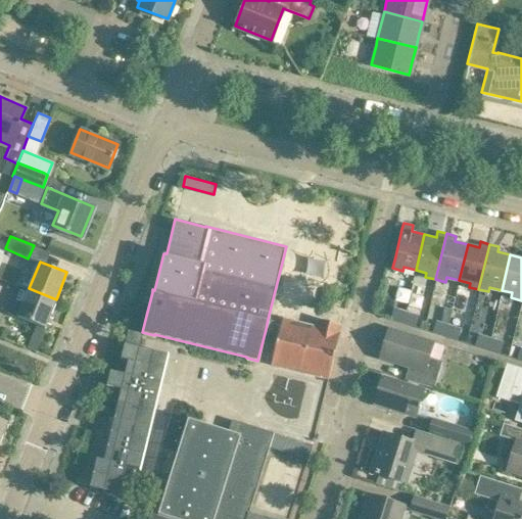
[(11,299),(7,311),(36,323),(45,326),(56,299),(29,288),(17,284),(15,283),(9,297),(11,299)]
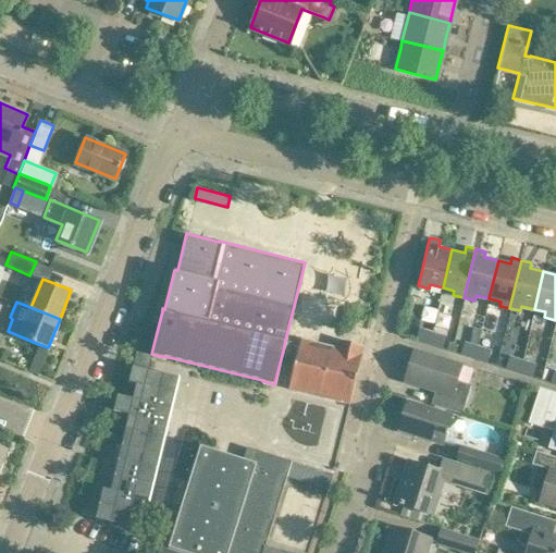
[(428,342),(432,330),(419,326),(415,338),(428,342)]
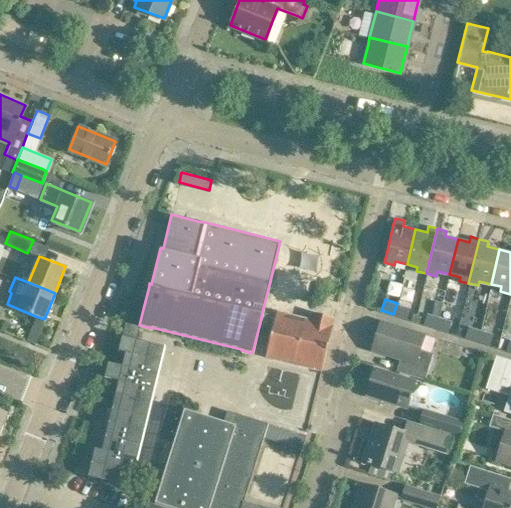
[(434,300),(431,314),(438,316),(442,302),(434,300)]
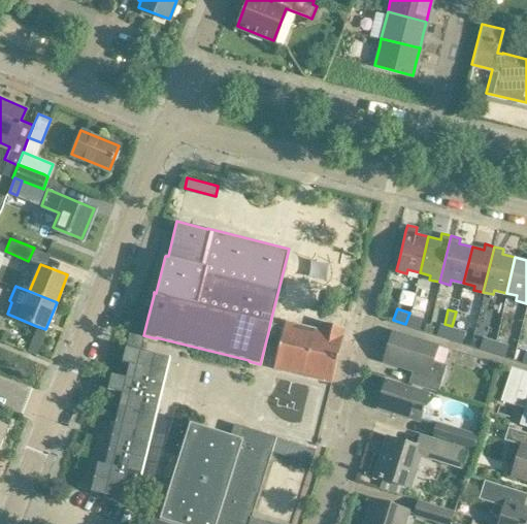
[(422,316),(409,313),(405,324),(418,328),(422,316)]
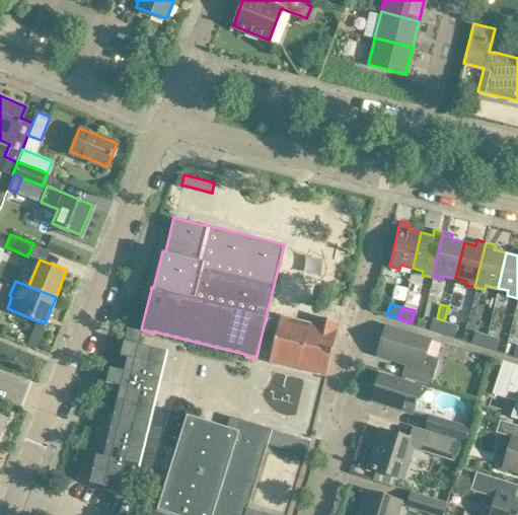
[(336,328),(338,320),(315,315),(313,323),(280,314),(279,319),(266,316),(264,326),(276,329),(269,360),(325,374),(337,328),(336,328)]
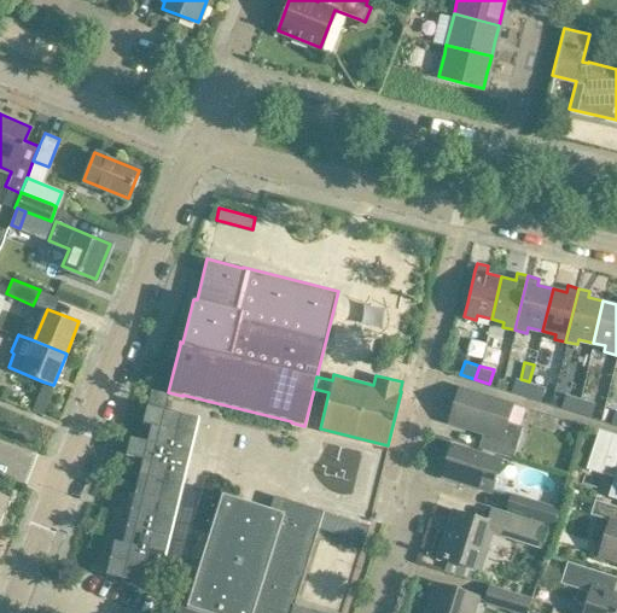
[(525,395),(529,381),(521,379),(514,377),(511,390),(525,395)]
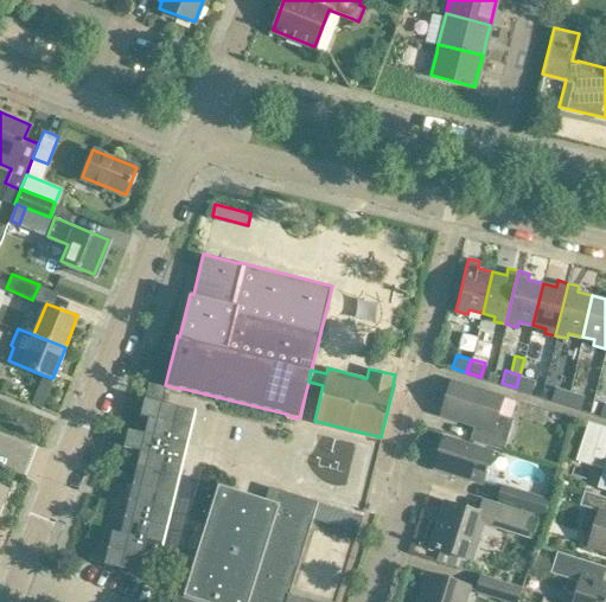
[(52,378),(42,375),(31,402),(42,405),(52,378)]
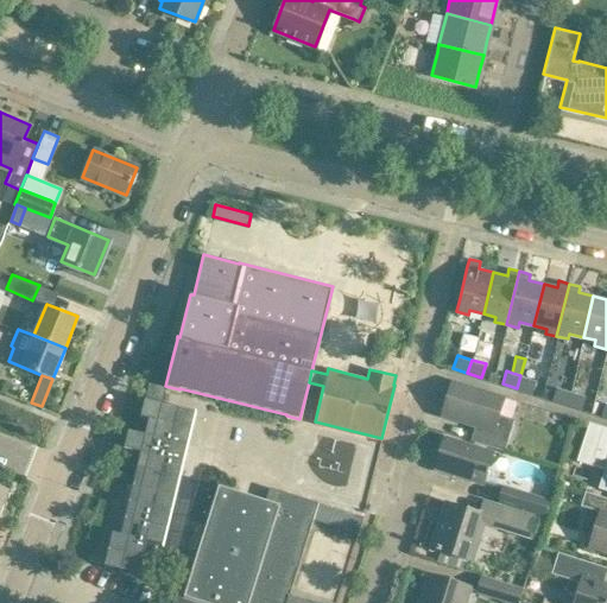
[(531,393),(535,380),(520,375),(517,388),(531,393)]
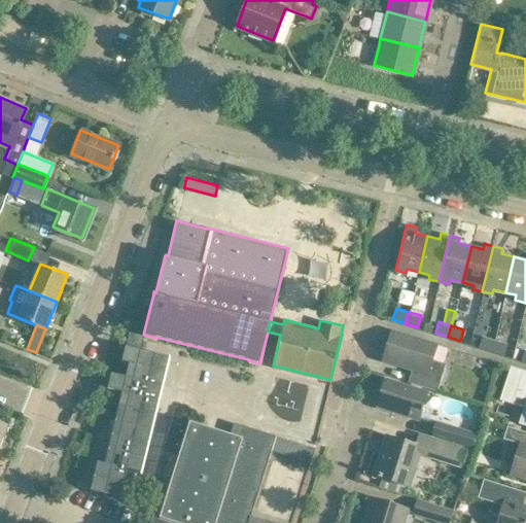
[(485,326),(482,335),(494,339),(497,329),(485,326)]
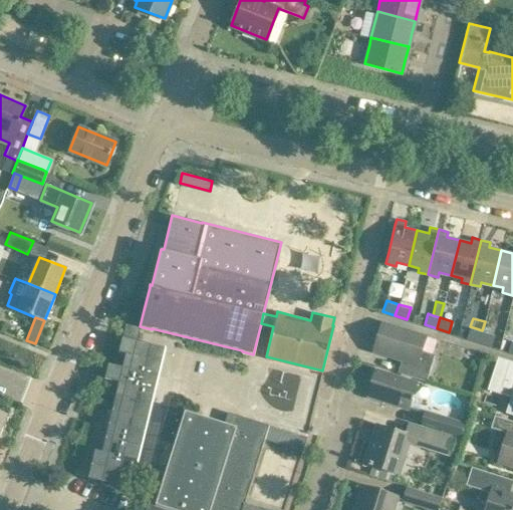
[(377,334),(372,350),(401,359),(397,370),(426,379),(434,353),(421,349),(426,334),(381,320),(380,324),(383,324),(379,335),(377,334)]
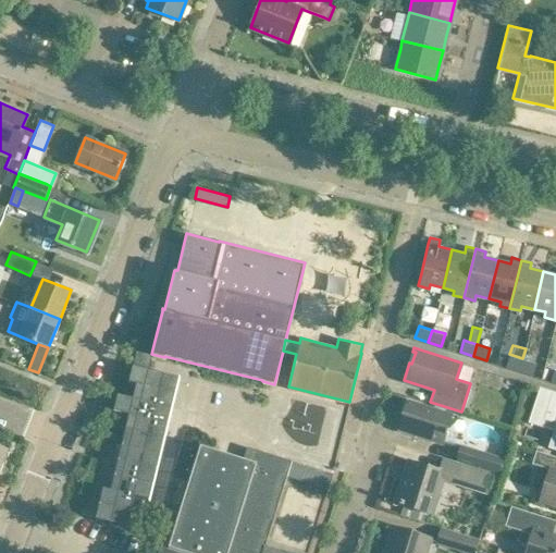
[(95,517),(95,518),(99,519),(125,525),(133,494),(148,499),(178,377),(148,369),(151,354),(136,349),(128,381),(136,382),(132,397),(116,393),(113,409),(128,413),(123,432),(122,439),(121,444),(110,489),(102,488),(96,513),(95,517)]
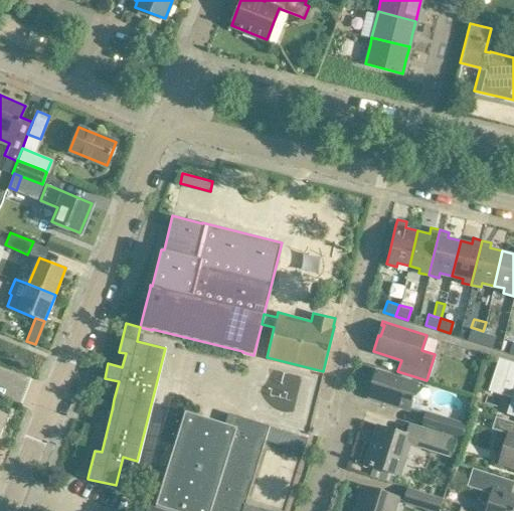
[(479,342),(483,331),(471,327),(467,338),(479,342)]
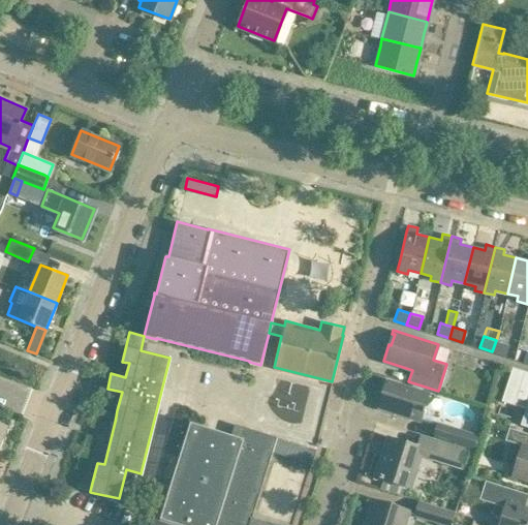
[(504,356),(508,344),(496,340),(492,351),(504,356)]
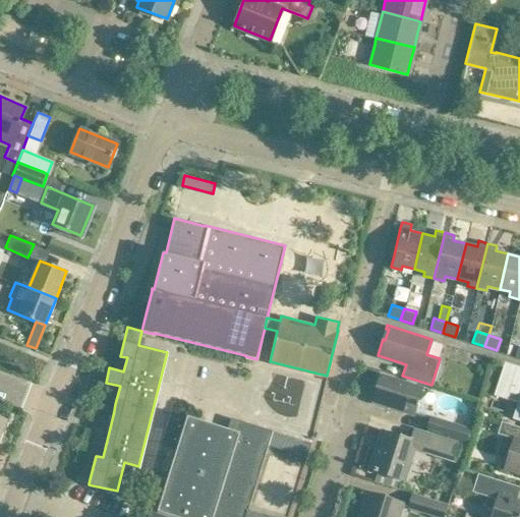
[(511,384),(510,390),(519,393),(519,396),(518,402),(513,418),(519,419),(519,365),(517,364),(511,384)]
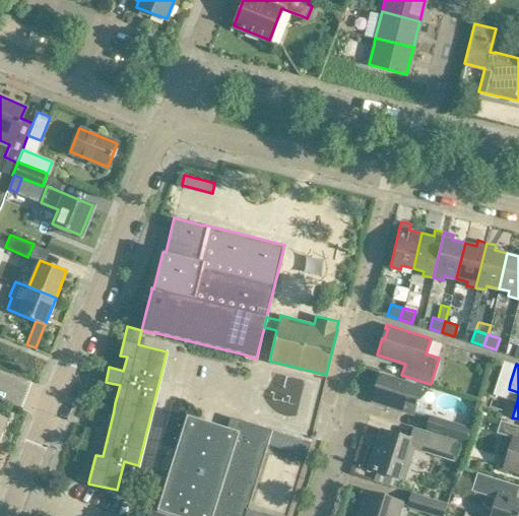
[(420,385),(399,378),(380,372),(371,399),(412,412),(420,385)]
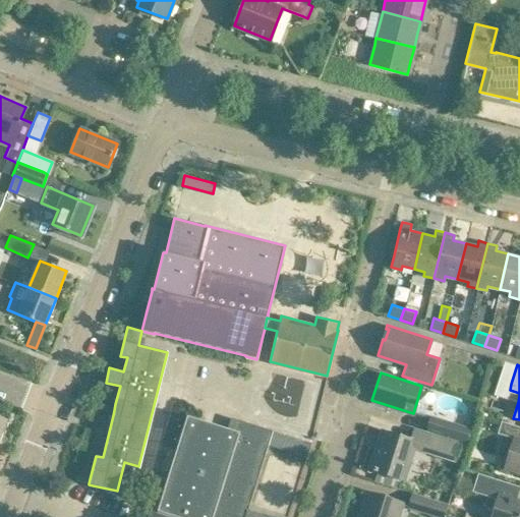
[(150,508),(147,516),(272,516),(247,509),(268,443),(272,429),(237,418),(230,416),(227,428),(187,415),(186,416),(171,411),(161,445),(167,447),(176,450),(157,510),(150,508)]
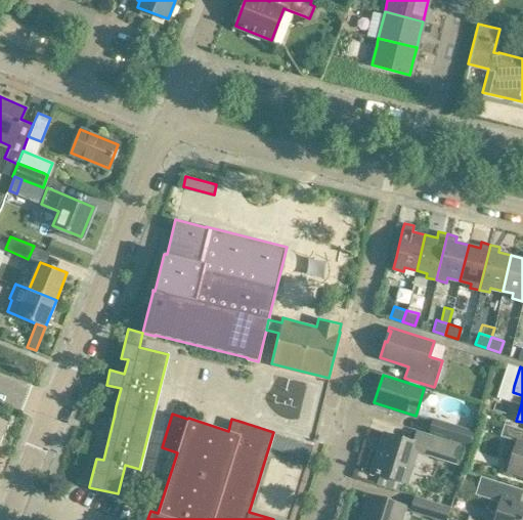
[(469,446),(473,431),(433,419),(429,434),(465,445),(469,446)]
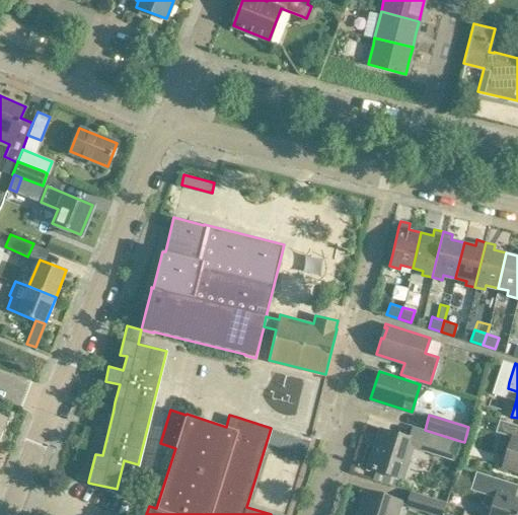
[(517,424),(511,422),(498,418),(494,430),(512,435),(502,465),(517,470),(517,424)]
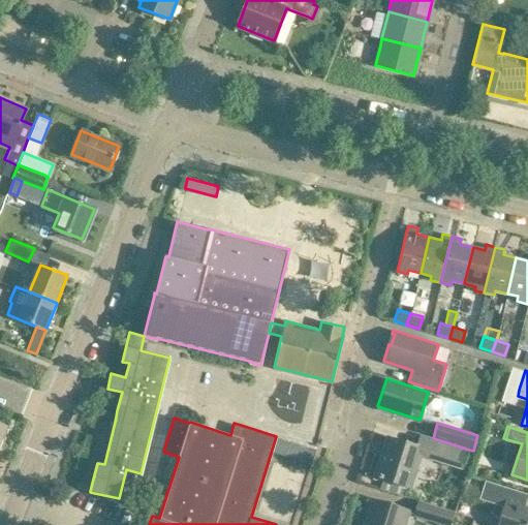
[(469,450),(433,438),(420,434),(416,445),(387,436),(374,476),(409,488),(420,454),(463,467),(469,450)]
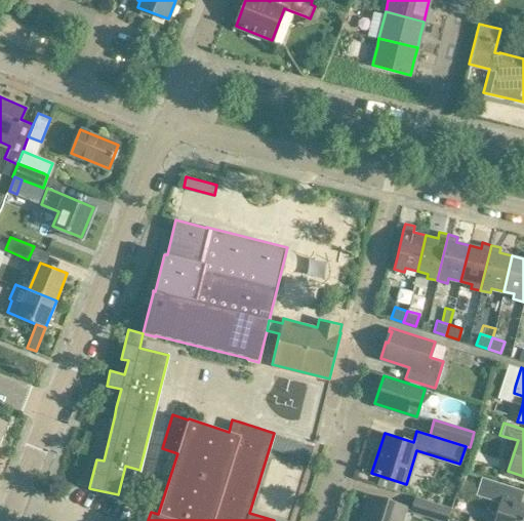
[(274,433),(270,446),(309,458),(313,445),(274,433)]
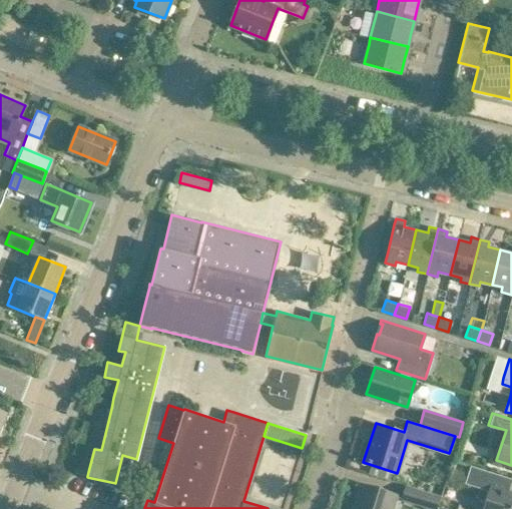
[(511,508),(511,491),(509,490),(489,484),(493,473),(511,478),(511,477),(470,464),(464,482),(489,489),(482,508),(511,508)]
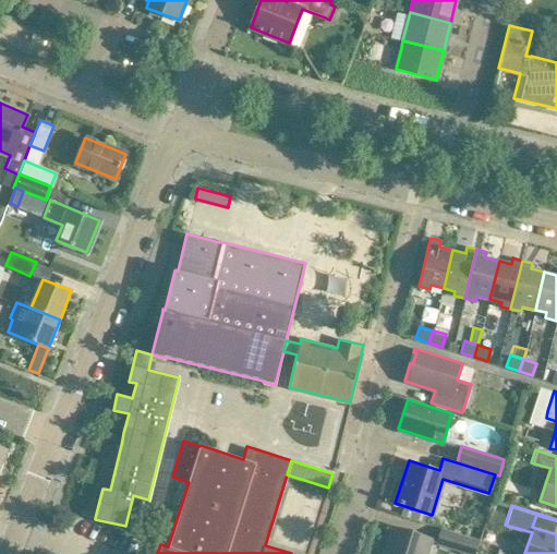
[(425,553),(431,538),(412,532),(391,526),(383,553),(425,553)]
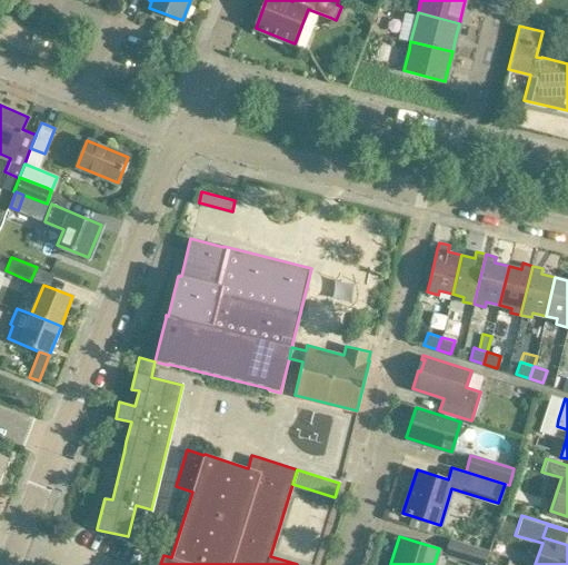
[(488,549),(450,537),(446,552),(484,564),(488,549)]
